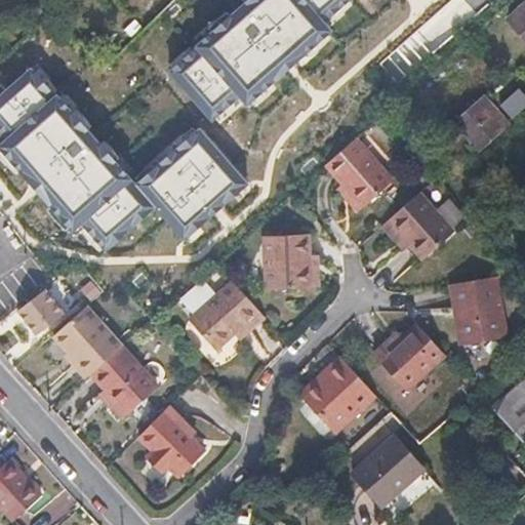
[(193,48),(238,99),(245,108),(248,105),(284,74),(289,69),(295,64),(330,33),(333,31),(326,23),(305,0),(244,0),(236,7),(192,46),(193,48)]
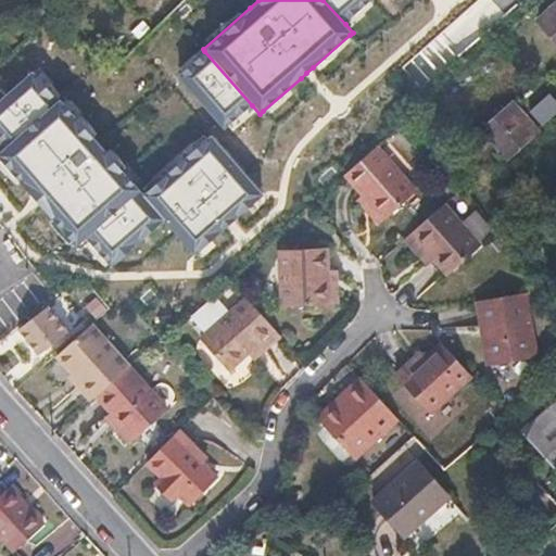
[(323,0),(345,24),(371,0),(323,0)]
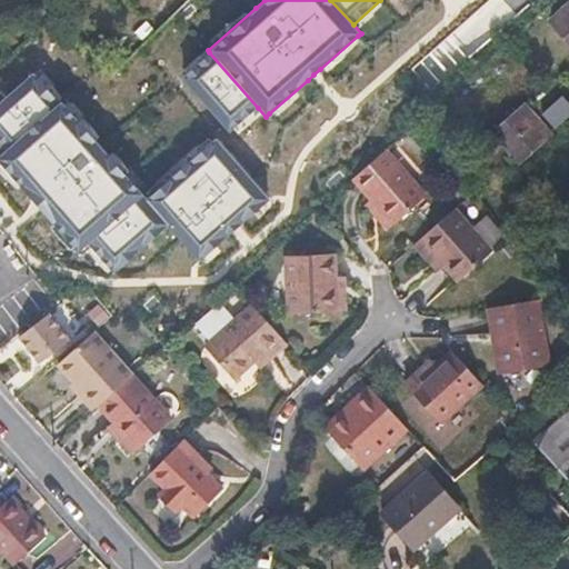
[(568,8),(555,21),(568,38),(568,8)]
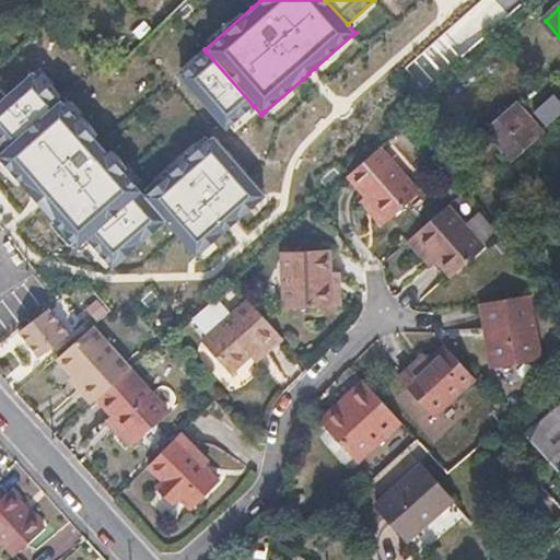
[(176,78),(224,132),(254,106),(206,51),(176,78)]
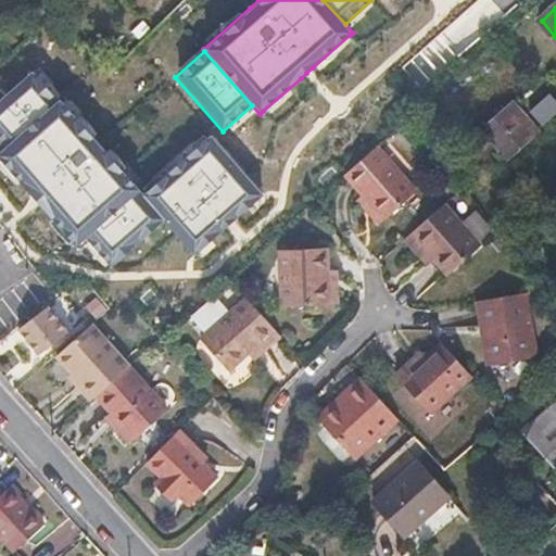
[(0,97),(0,141),(3,147),(59,98),(33,70),(2,96),(0,97)]
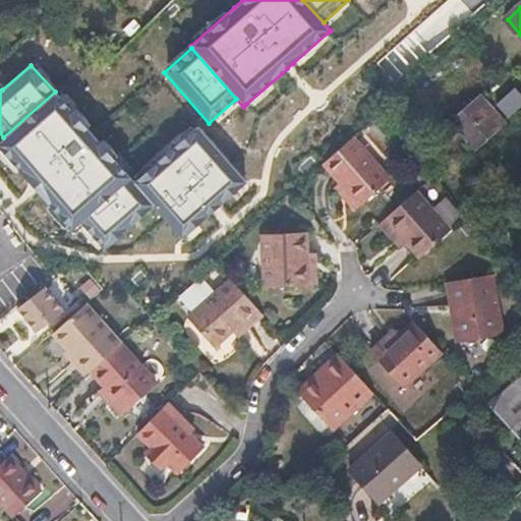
[(495,100),(503,114),(520,103),(520,92),(517,87),(495,100)]
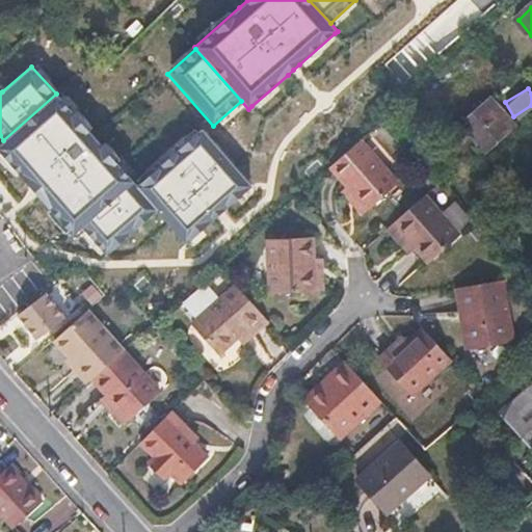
[(3,140),(0,142),(0,155),(28,186),(32,192),(38,198),(70,234),(71,236),(80,229),(133,182),(129,178),(95,137),(56,94),(3,140)]
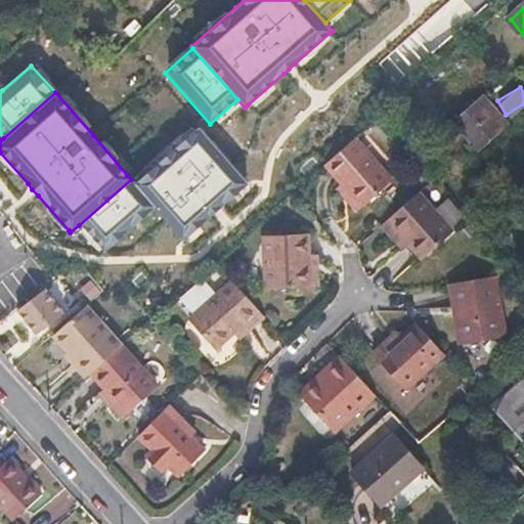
[(479,103),(455,125),(476,148),(500,128),(479,103)]
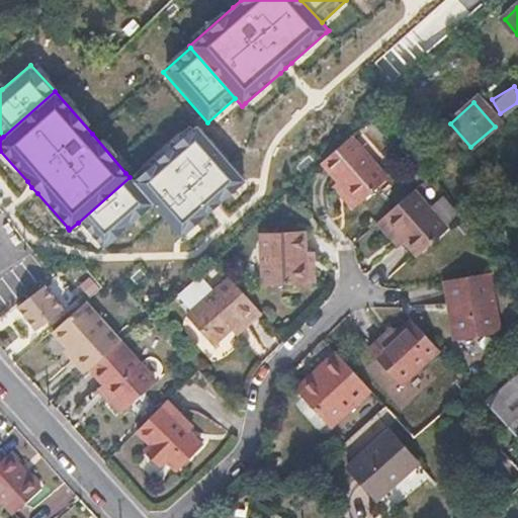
[(133,181),(153,203),(151,205),(164,220),(180,237),(182,236),(207,213),(212,208),(219,203),(242,182),(244,180),(227,161),(195,125),(193,127),(133,181)]
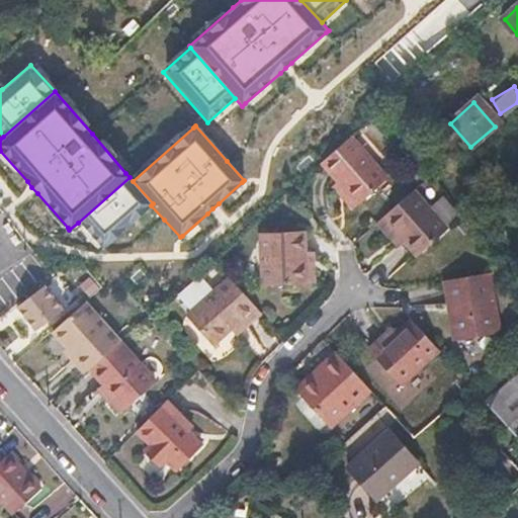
[(346,143),(318,168),(329,180),(351,205),(379,181),(346,143)]
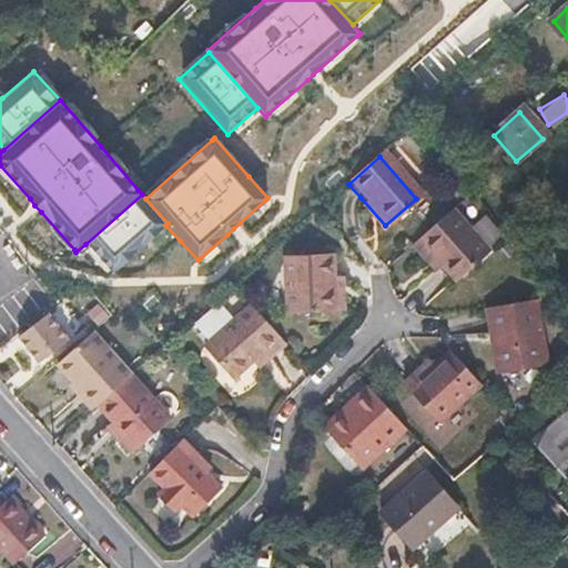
[(142,194),(85,244),(112,273),(165,225),(168,223),(145,199),(142,194)]
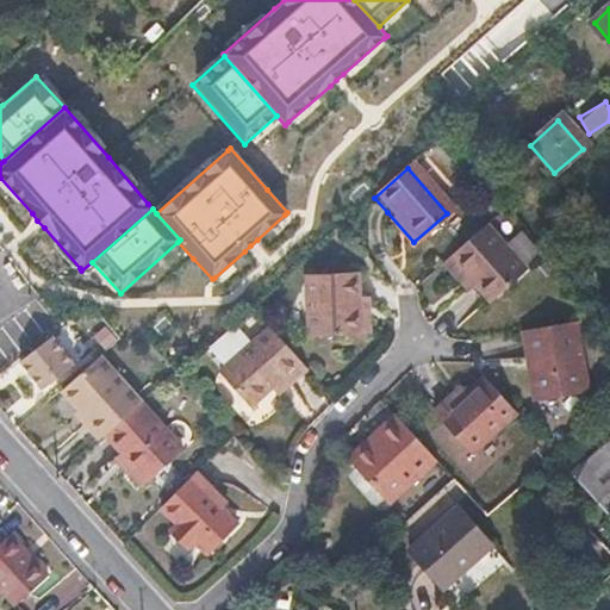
[(387,212),(380,219),(406,249),(414,242),(387,212)]
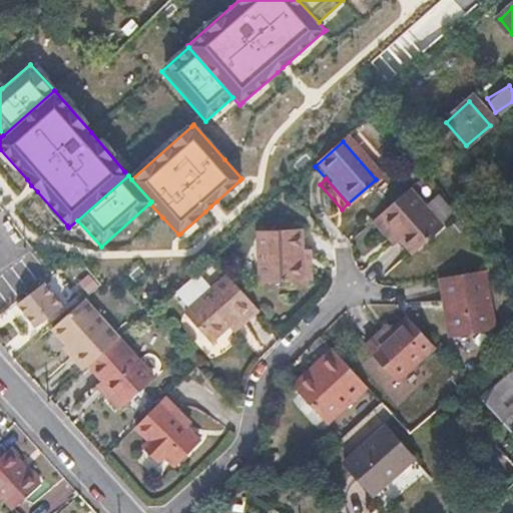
[(439,227),(406,189),(370,220),(378,230),(383,226),(395,240),(408,254),(439,227)]
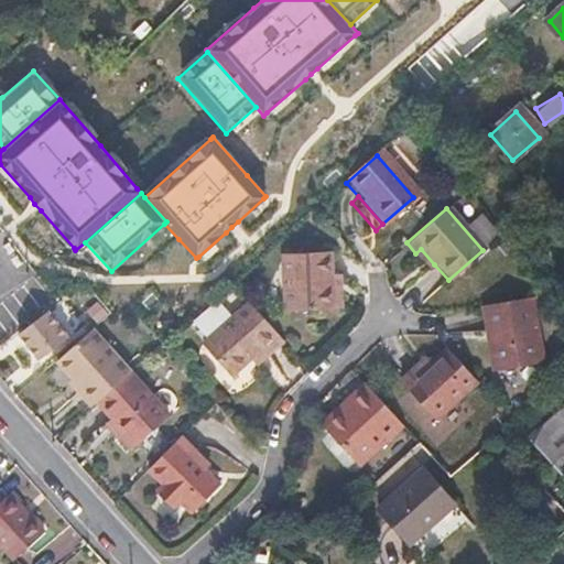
[(421,249),(415,253),(430,269),(434,264),(421,249)]
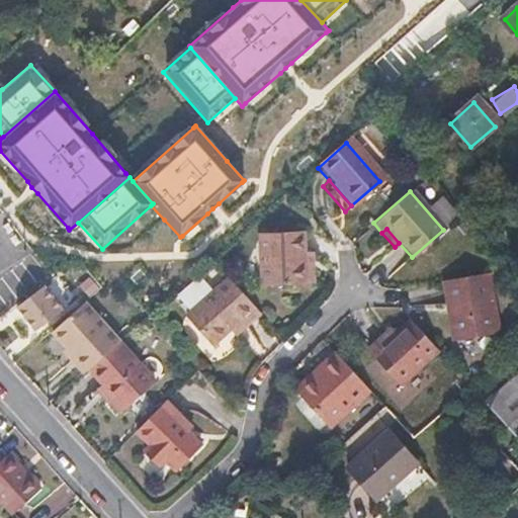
[(312,234),(267,233),(265,282),(310,284),(312,234)]
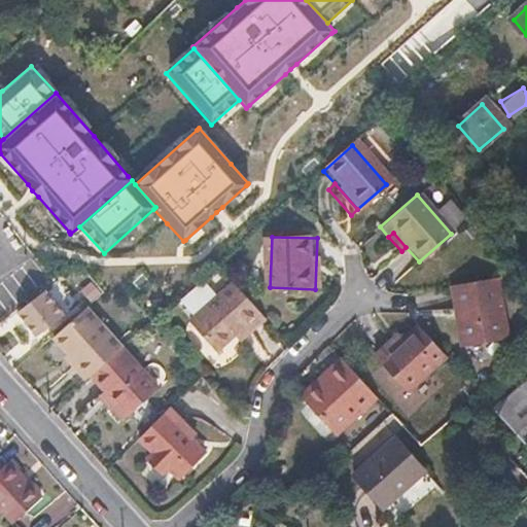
[(498,275),(454,284),(459,310),(465,309),(472,342),(511,334),(498,275)]
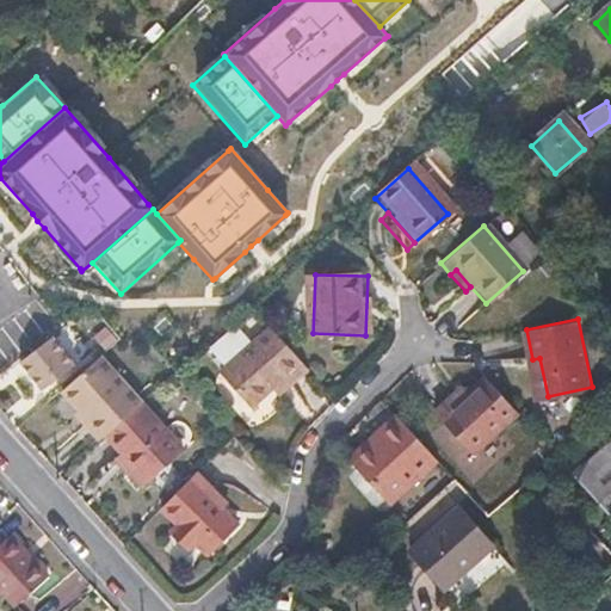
[(208,339),(220,358),(248,343),(238,322),(208,339)]
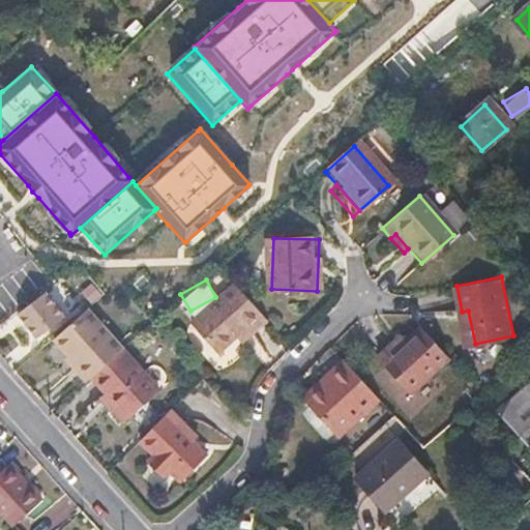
[(263,317),(233,282),(190,319),(216,348),(233,333),(231,331),(240,323),(247,331),(263,317)]
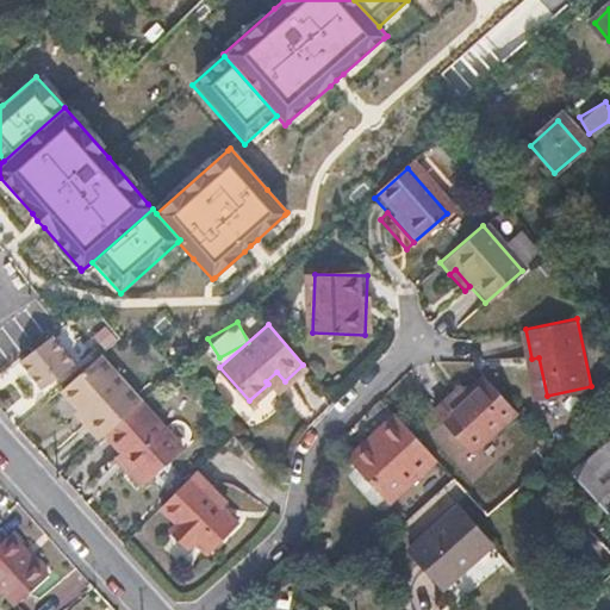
[(73,365),(49,336),(19,360),(42,387),(73,365)]
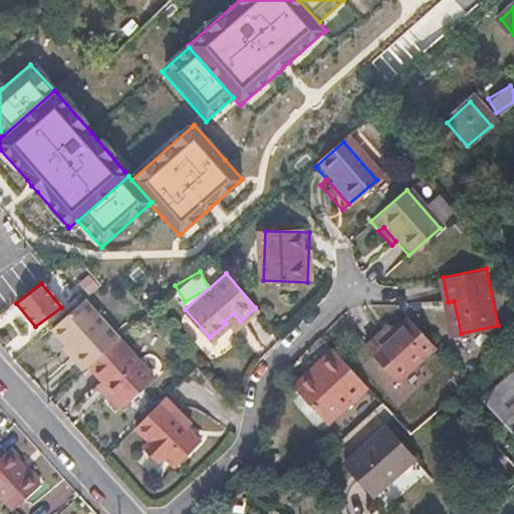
[(100,322),(83,301),(54,325),(67,341),(71,346),(100,322)]
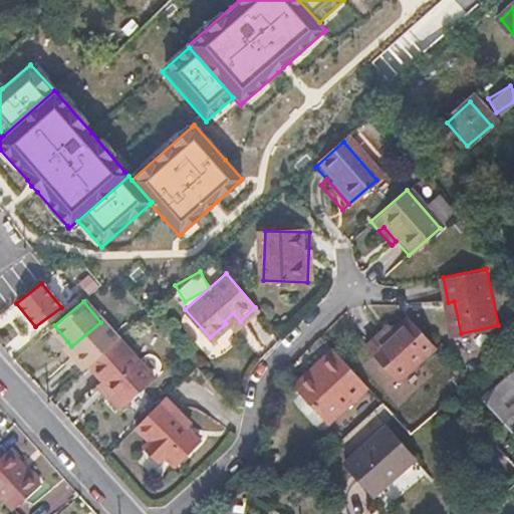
[(454,301),(448,302),(455,334),(461,333),(454,301)]
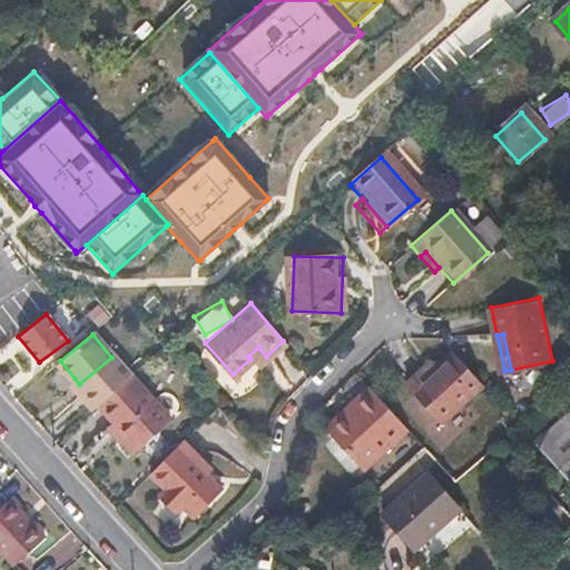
[(266,356),(258,347),(248,356),(251,359),(256,365),(266,356)]
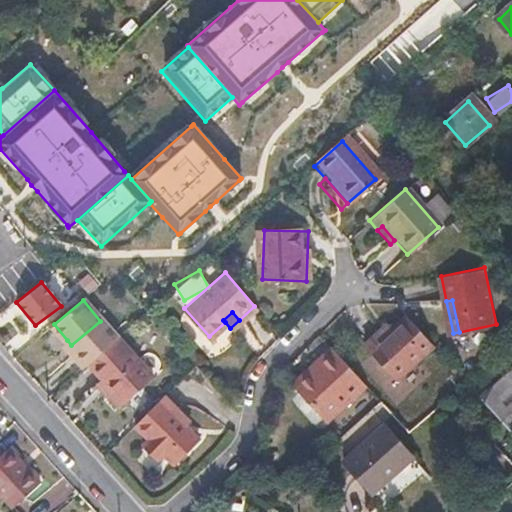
[(379,331),(364,345),(395,378),(432,343),(406,315),(392,328),(384,336),(379,331)]
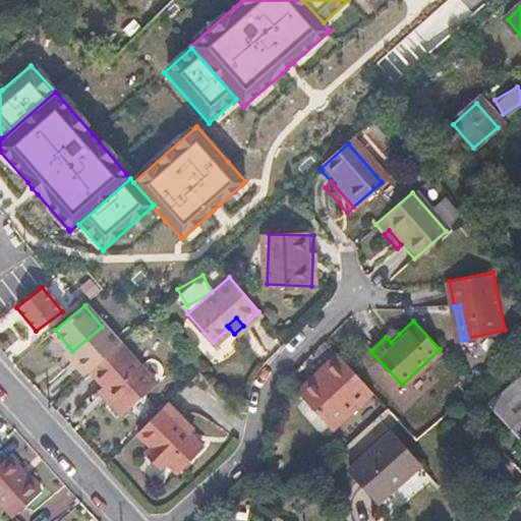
[(118,346),(102,327),(72,351),(76,356),(72,359),(85,374),(90,371),(118,346)]
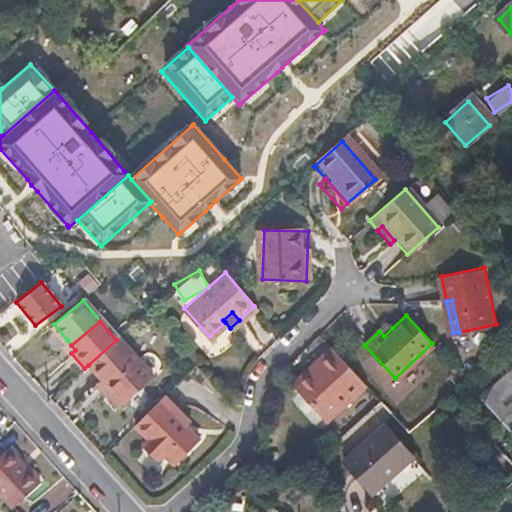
[(392,328),(387,323),(379,331),(384,336),(392,328)]
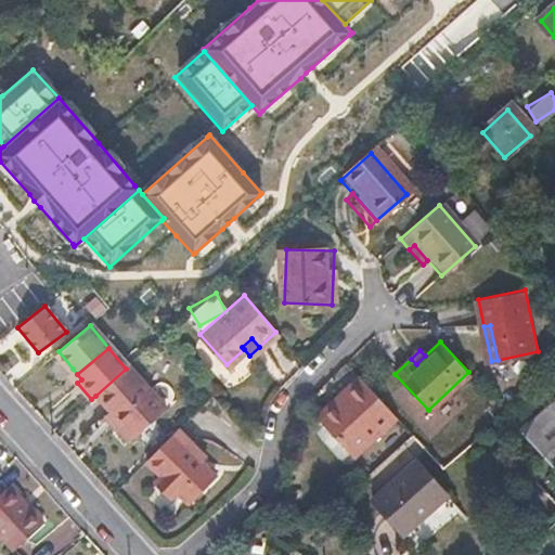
[(129,366),(126,369),(95,396),(112,415),(132,438),(166,408),(129,366)]
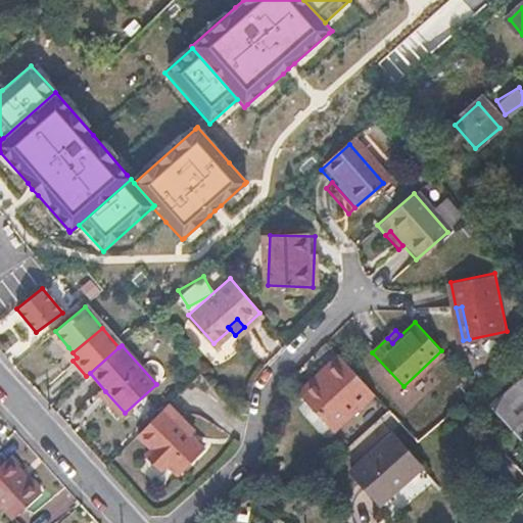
[(320,369),(325,374),(299,398),(329,430),(368,393),(333,355),(320,369)]
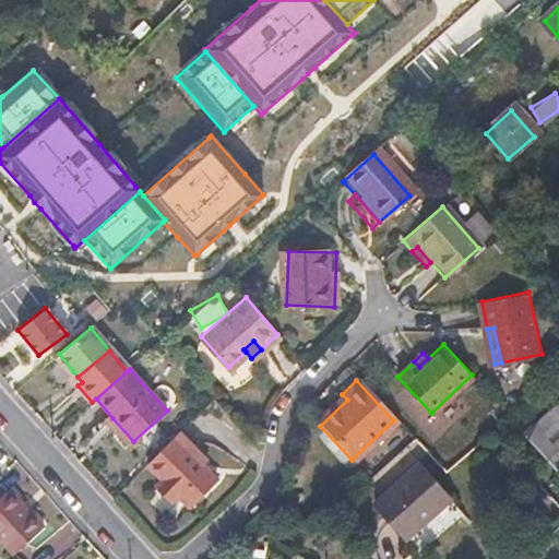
[(347,400),(342,394),(314,420),(320,426),(347,400)]
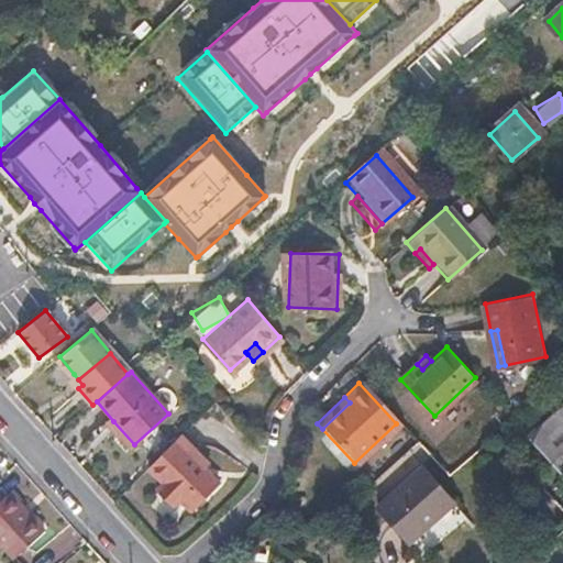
[(562,405),(529,435),(562,473),(562,405)]
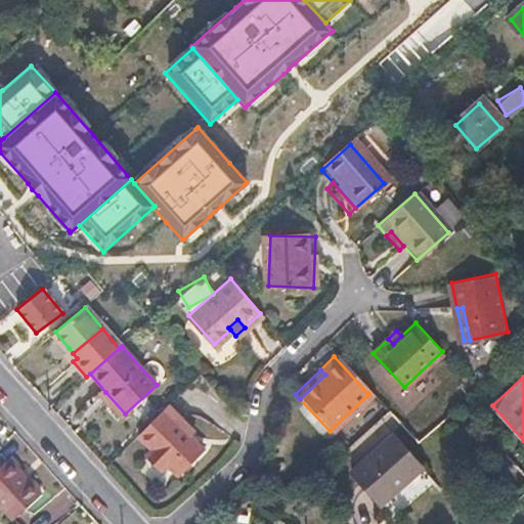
[(105,392),(101,395),(121,417),(125,413),(105,392)]
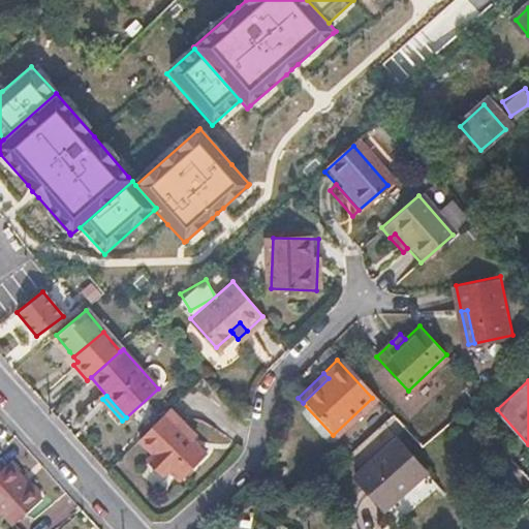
[(170,409),(141,439),(156,456),(149,462),(162,476),(170,469),(180,479),(206,455),(192,440),(178,425),(182,421),(170,409)]
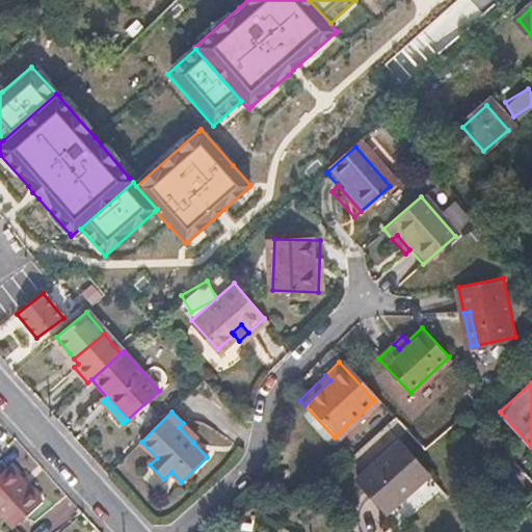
[(183,423),(179,427),(193,443),(196,439),(183,423)]
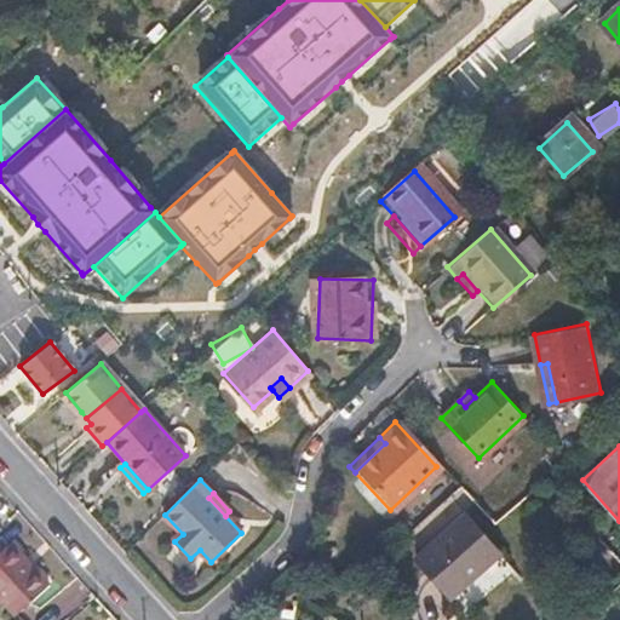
[(499,552),(464,514),(415,557),(451,596),(499,552)]
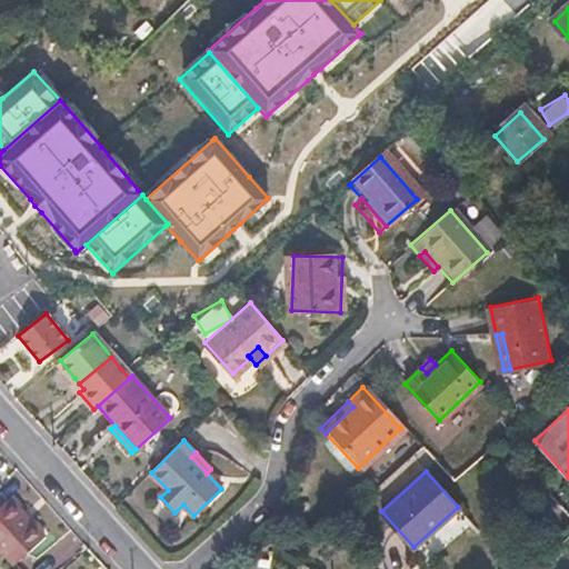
[(46,537),(11,498),(0,507),(0,549),(15,566),(46,537)]
